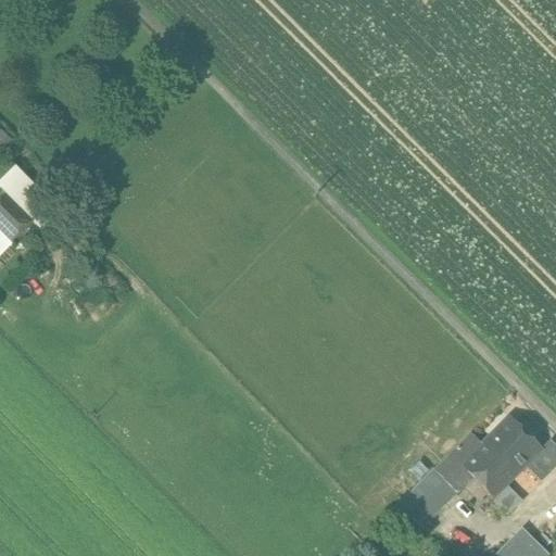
[(0,149),(13,137),(0,124),(0,149)]
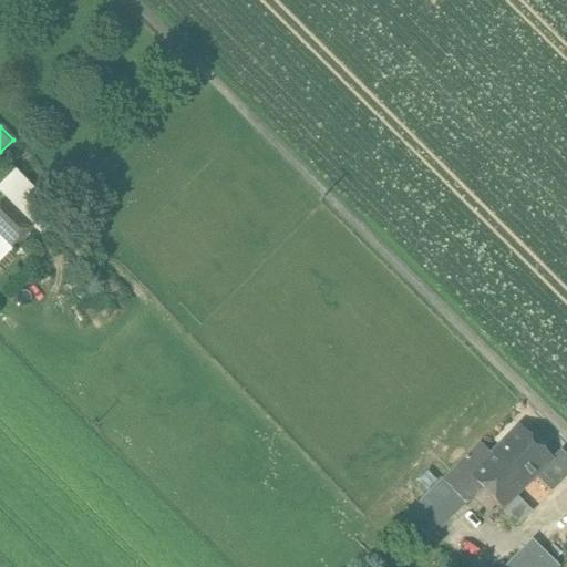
[(0,186),(0,192),(7,198),(33,225),(50,243),(70,222),(19,169),(0,186)]
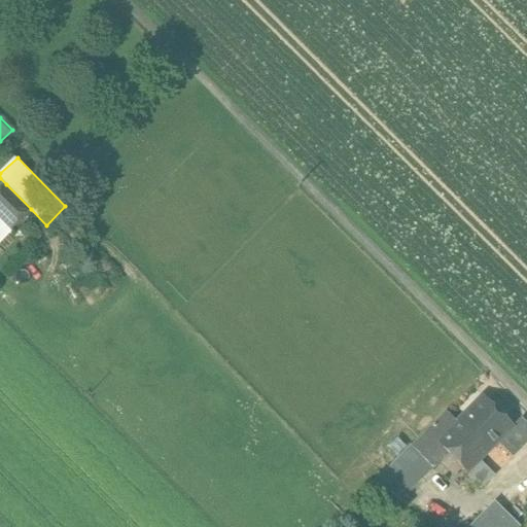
[(31,209),(6,184),(0,190),(0,218),(10,230),(31,209)]
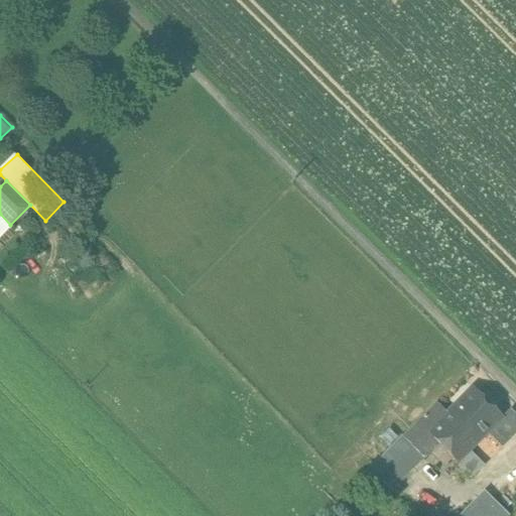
[(0,234),(10,225),(0,214),(0,234)]
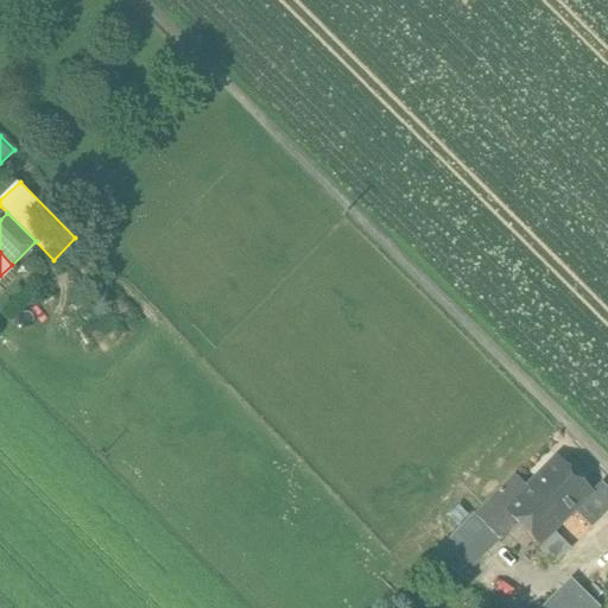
[(593,493),(591,492),(557,457),(526,487),(505,510),(508,513),(517,521),(540,545),(553,532),(575,511),(593,493)]
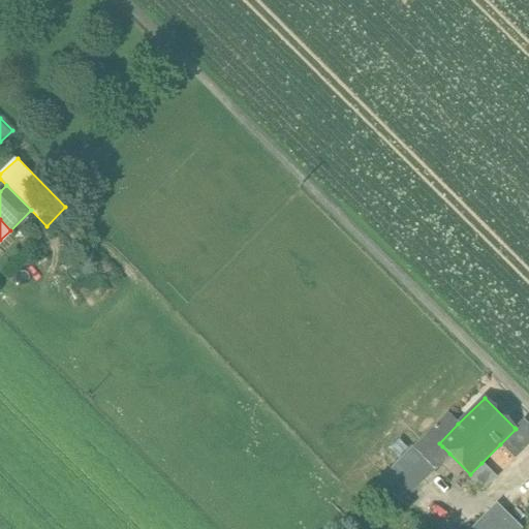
[(447,413),(413,448),(427,462),(427,461),(442,446),(439,443),(458,424),(447,413)]
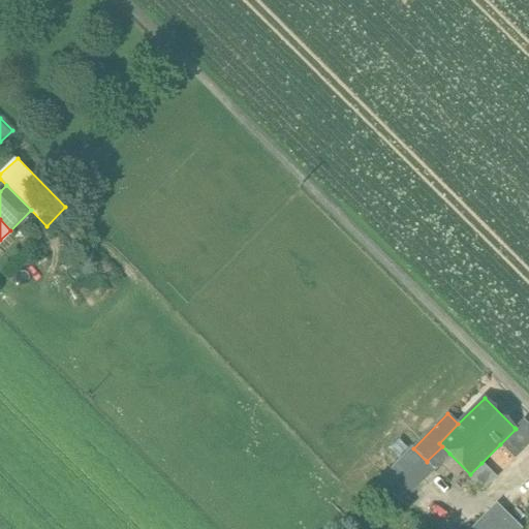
[(516,429),(500,444),(515,459),(528,443),(528,426),(523,419),(515,428),(516,429)]
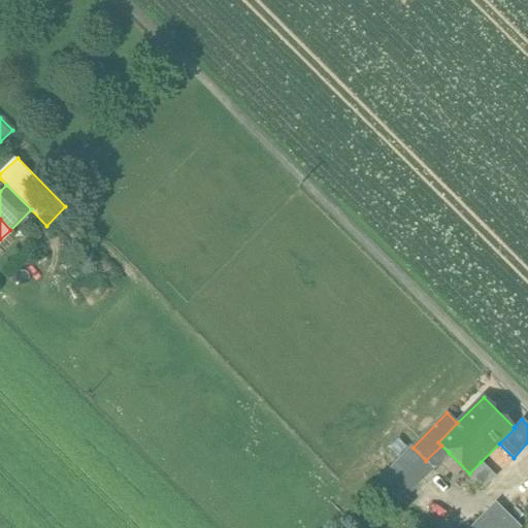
[(426,460),(434,468),(449,453),(441,446),(426,460)]
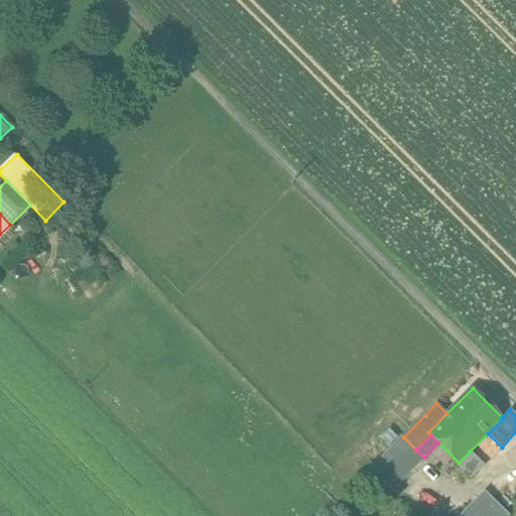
[(416,450),(403,437),(370,470),(391,491),(424,458),(416,449),(416,450)]
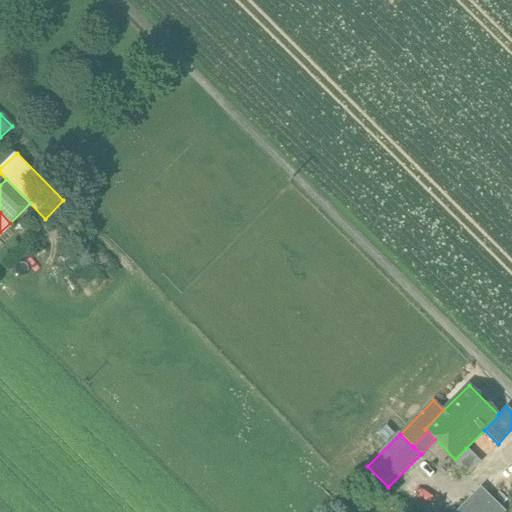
[(466,448),(455,459),(469,473),(480,462),(466,448)]
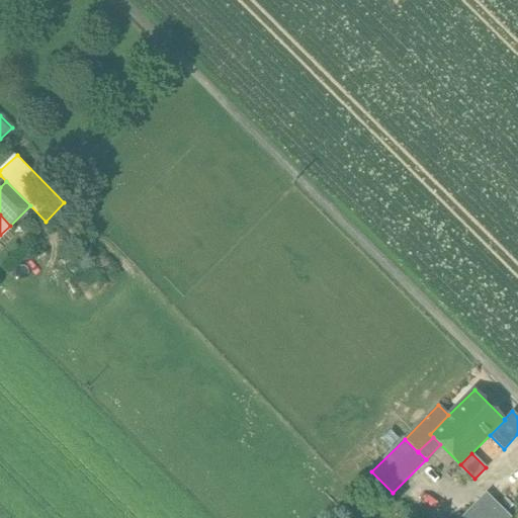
[(486,493),(460,517),(509,517),(511,517),(486,493)]
